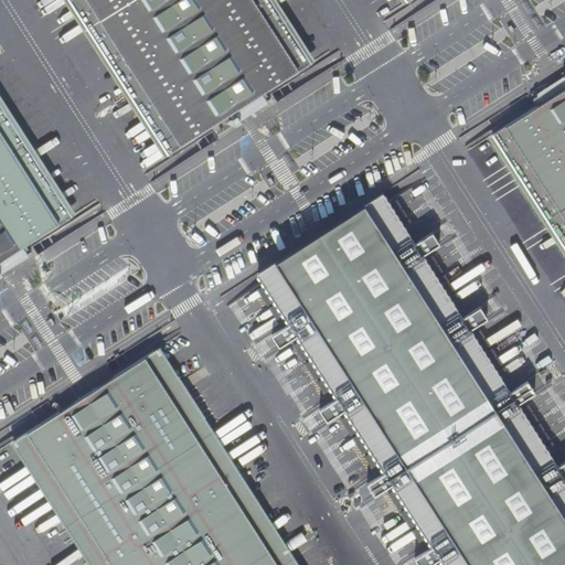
[(270,0),(70,0),(168,153),(310,63),(270,0)]
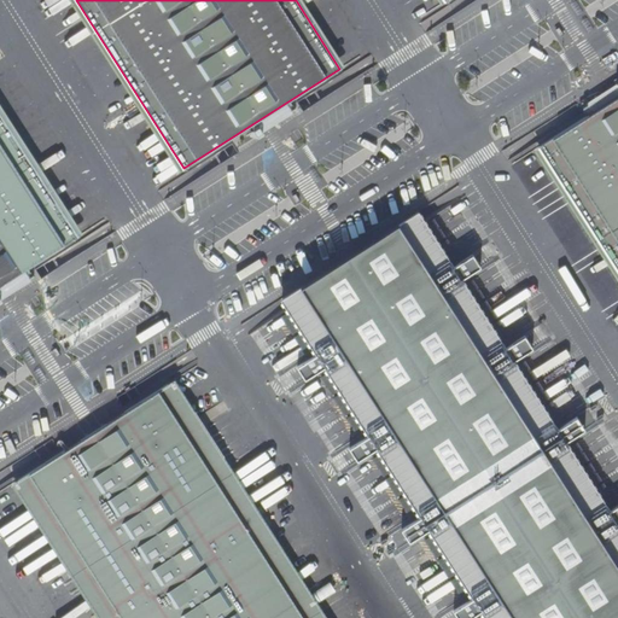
[(606,97),(617,88),(617,87),(616,83),(579,105),(582,109),(605,94),(606,97)]
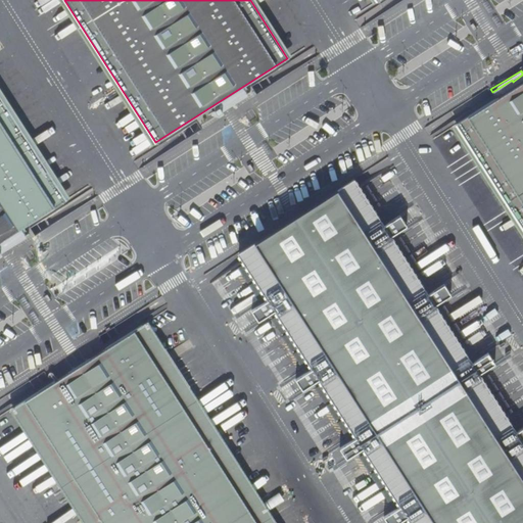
[(522,75),(513,82),(512,80),(492,92),(496,98),(469,116),(522,201),(522,75)]
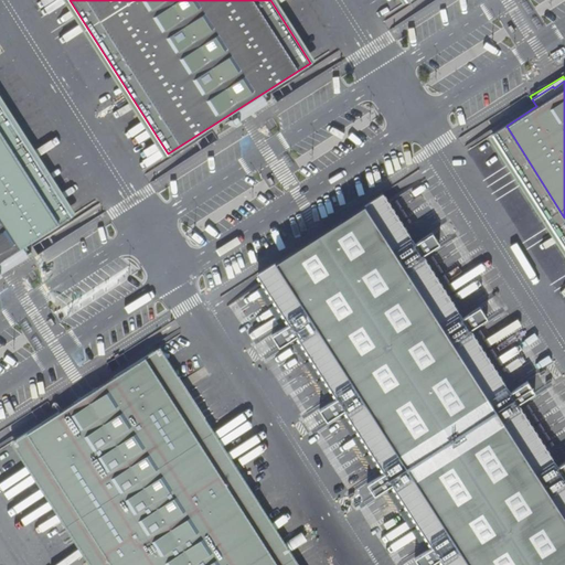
[(0,104),(0,260),(72,215),(0,104)]
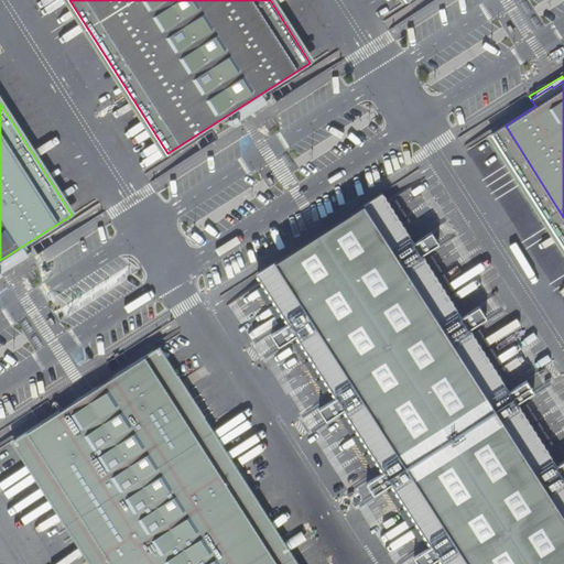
[(563,252),(563,217),(506,126),(489,136),(563,252)]
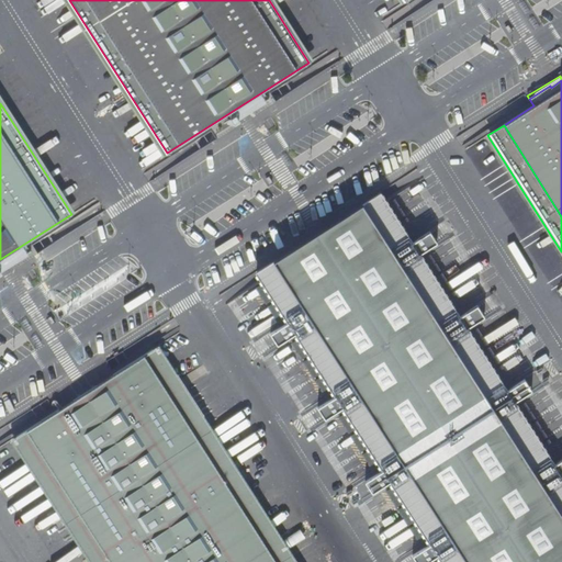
[(561,561),(561,476),(561,475),(561,474),(561,458),(553,463),(514,401),(532,390),(525,378),(506,390),(467,327),(485,315),(478,304),(459,315),(419,253),(437,242),(430,229),(412,242),(380,191),(257,270),(289,321),(270,332),(278,344),(296,332),(336,394),(317,406),(325,417),(344,405),(383,469),(364,480),(372,492),(391,480),(430,542),(412,554),(417,561),(425,561),(438,553),(442,561),(561,561)]
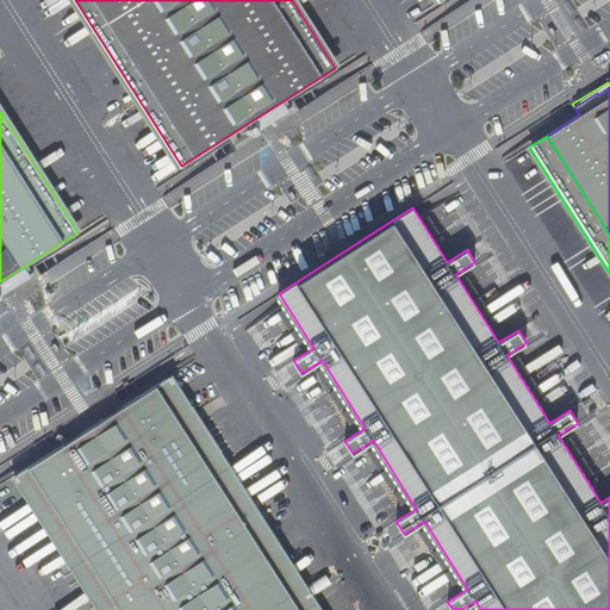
[(306,598),(313,609),(323,609),(313,593),(173,374),(166,379),(248,505),(251,503),(262,520),(257,522),(302,590),(305,587),(311,596),(306,598)]
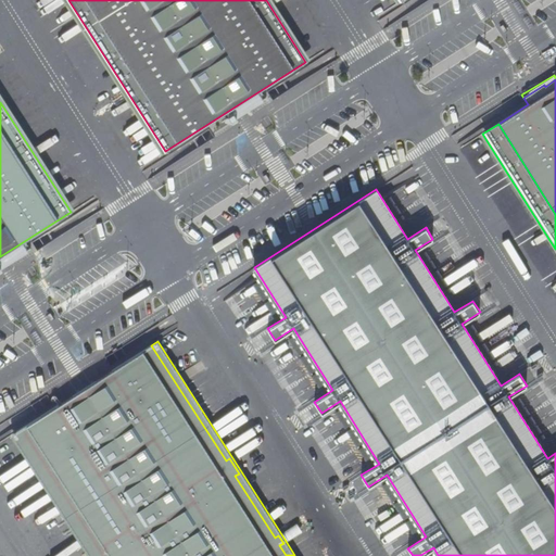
[(286,555),(279,545),(283,543),(278,535),(275,538),(235,476),(239,474),(229,458),(226,460),(151,345),(16,431),(91,548),(88,551),(91,555),(286,555)]
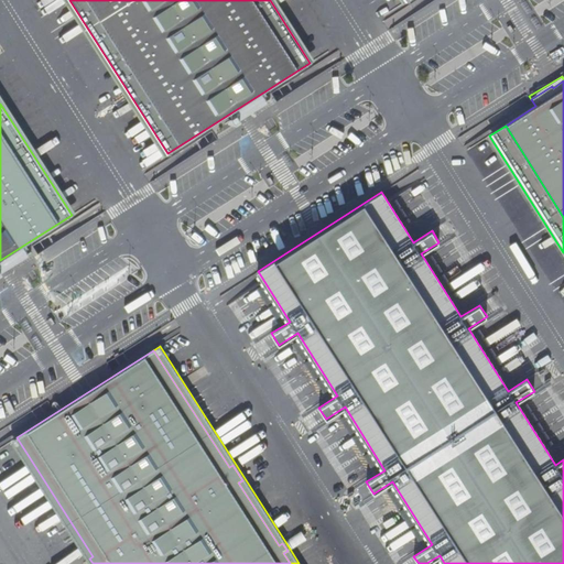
[(11,441),(89,563),(93,563),(89,559),(93,556),(17,437),(11,441)]
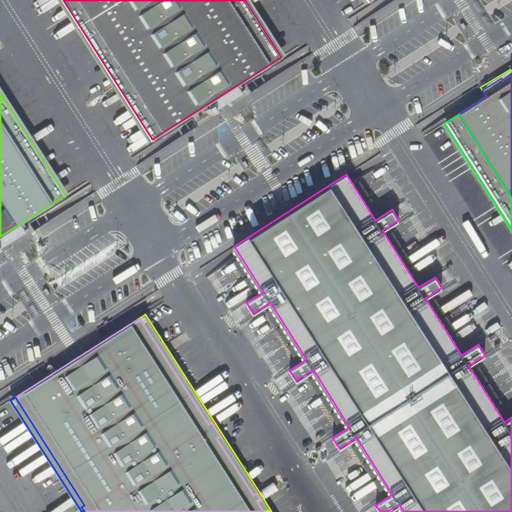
[(273,482),(258,491),(263,498),(278,489),(273,482)]
